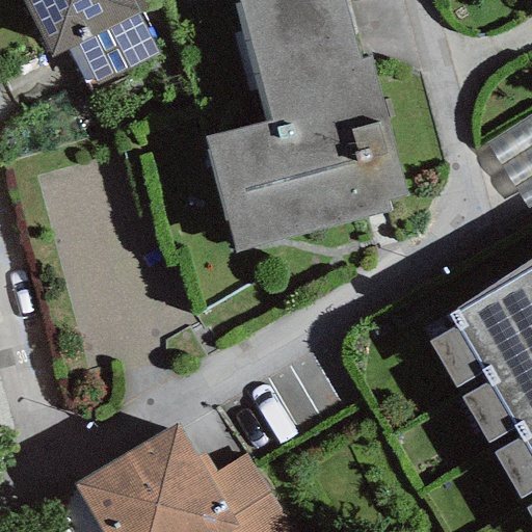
[(158,0),(20,0),(50,59),(67,51),(85,89),(158,53),(138,12),(159,2),(158,0)]
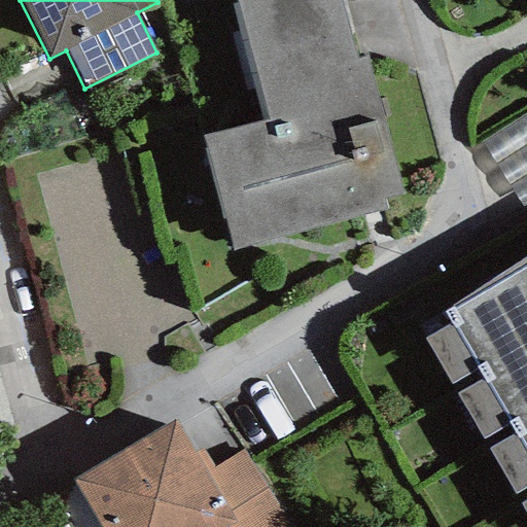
[(340,0),(235,0),(267,118),(202,136),(233,251),(387,210),(384,200),(402,195),(365,58),(356,60),(340,0)]
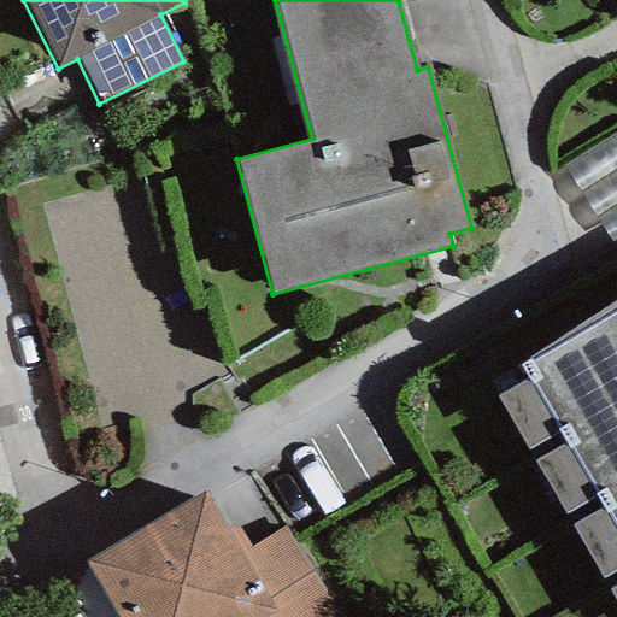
[(616,299),(522,363),(529,375),(495,393),(528,448),(564,428),(569,442),(535,460),(568,513),(598,494),(606,507),(573,527),(604,581),(616,570),(616,585),(607,591),(616,605),(616,299)]
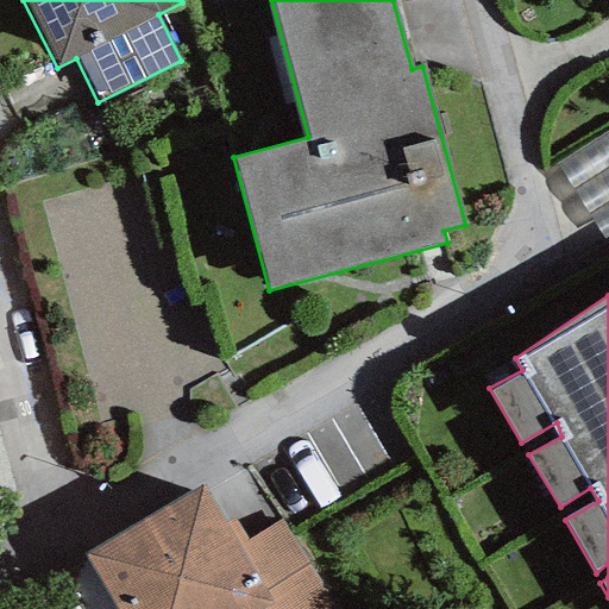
[(200,483),(81,553),(114,608),(263,608),(272,603),(237,546),(224,525),(200,483)]
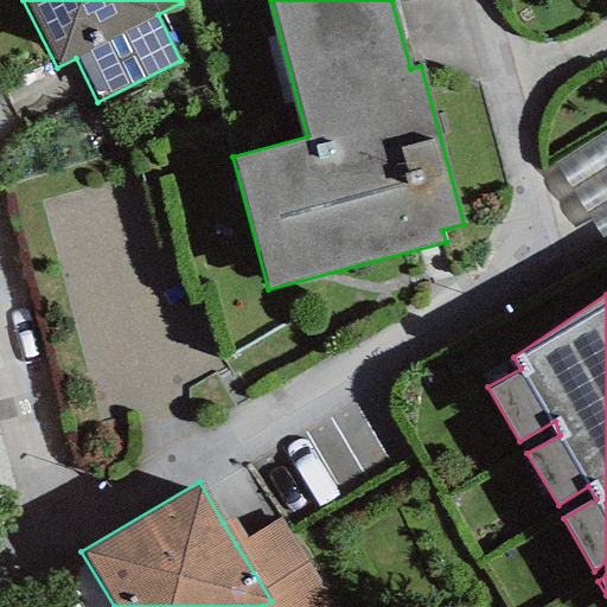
[(232,517),(223,523),(236,544),(246,538),(232,517)]
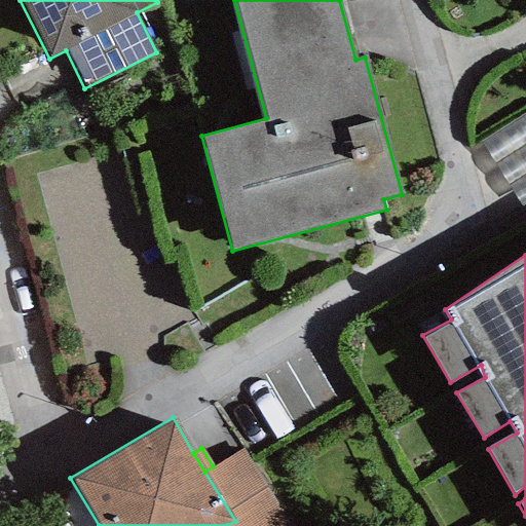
[(291,525),(242,448),(213,466),(204,472),(235,521),(227,525),(291,525)]
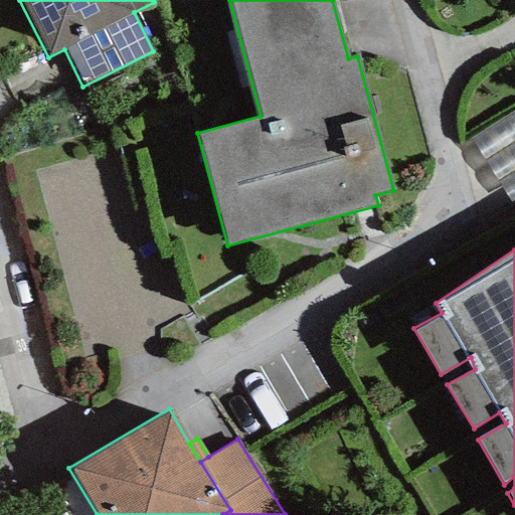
All buildings are outlined.
